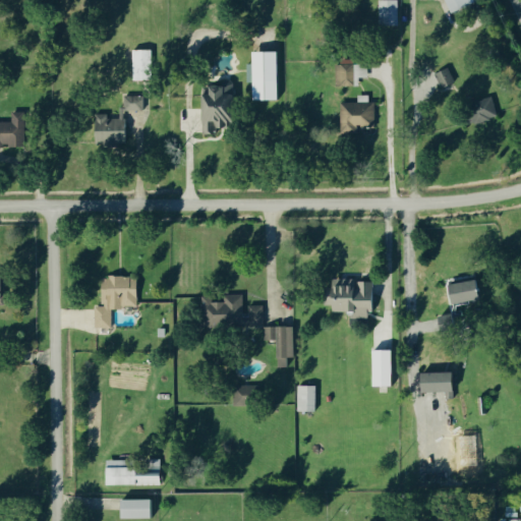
[(379,25),(378,0),(397,0),(397,25),(379,25)]
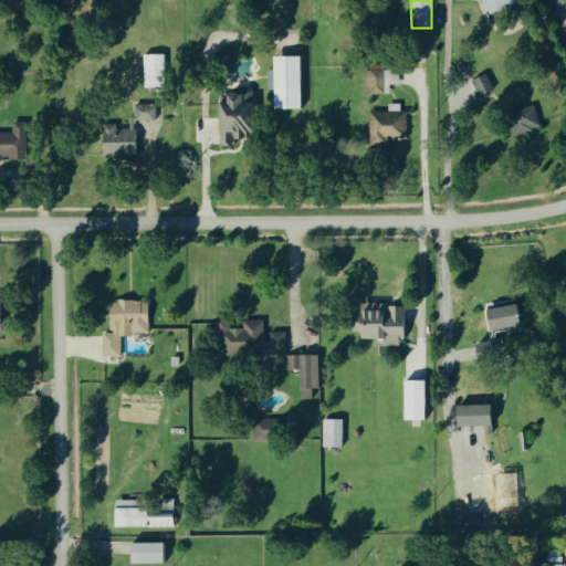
[(486,0),(492,13),(523,0),(486,0)]
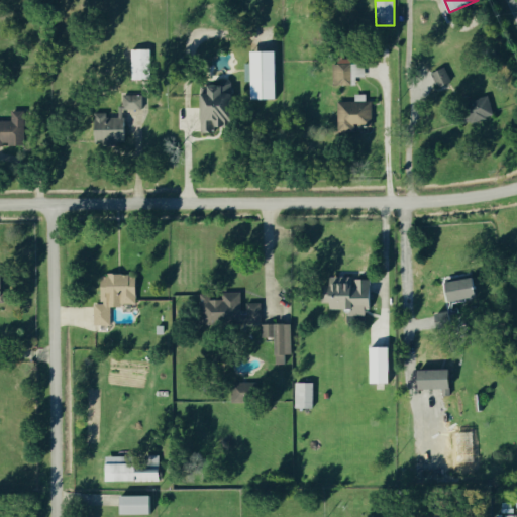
[(131,81),(130,49),(148,48),(149,81),(131,81)]
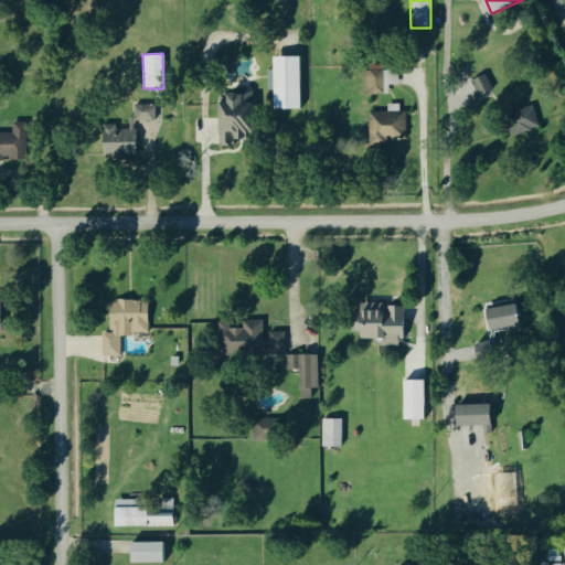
[(299,108),(274,108),(274,57),(299,56),(299,108)]
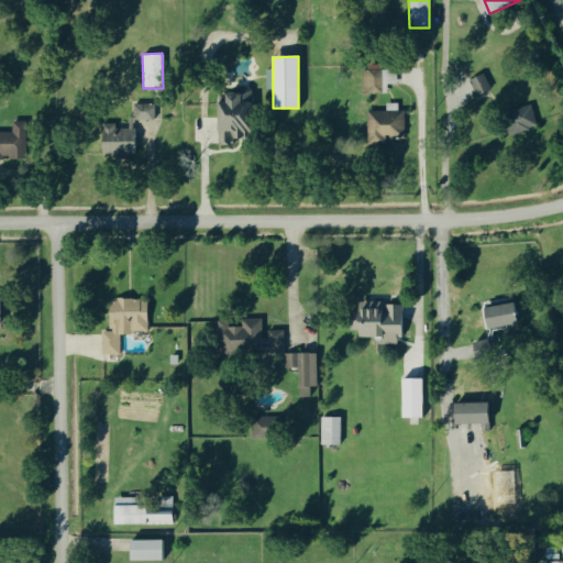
[(365,68),(365,91),(385,92),(385,69),(365,68)]
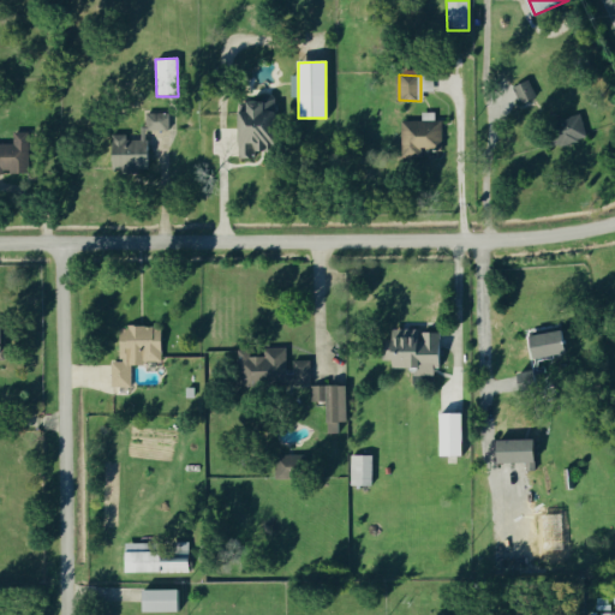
[(422,89),(436,88),(435,75),(421,76),(422,89)]
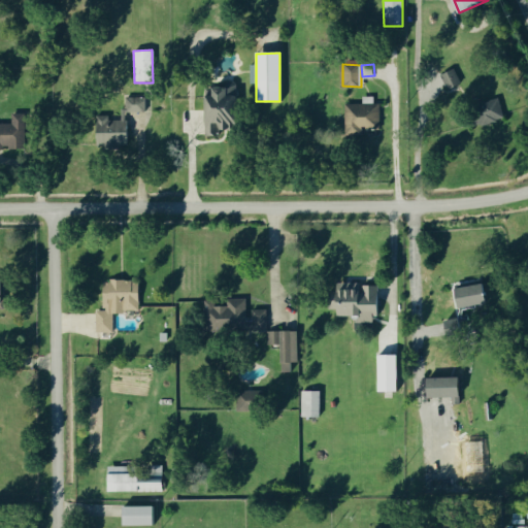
[(450,88),(462,84),(456,69),(444,74),(450,88)]
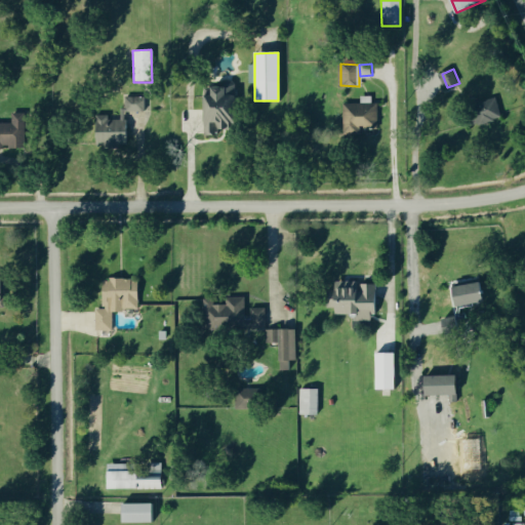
[(238,128),(239,86),(218,85),(217,95),(208,94),(207,132),(220,132),(220,128),(238,128)]
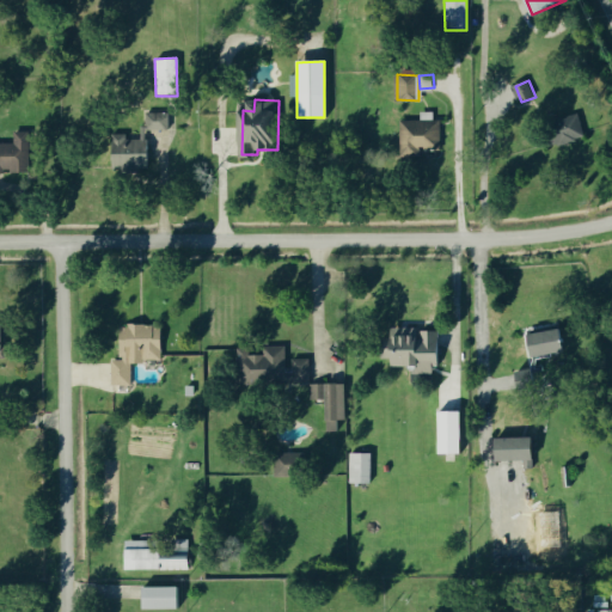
[(150,127),(165,128),(166,112),(151,112),(150,127)]
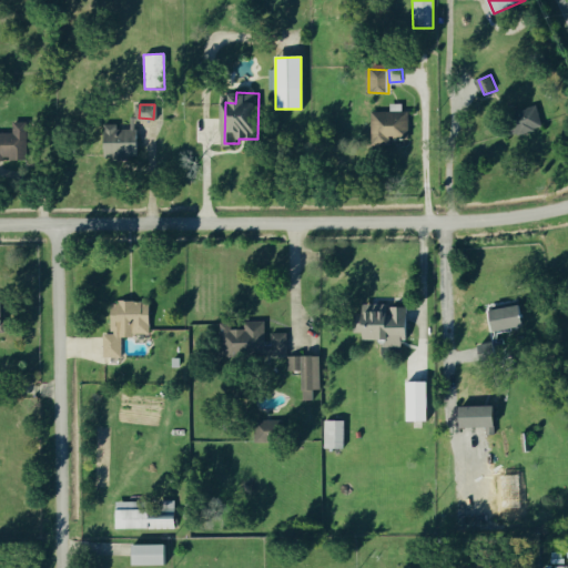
[(545,123),(537,104),(518,112),(525,130),(545,123)]
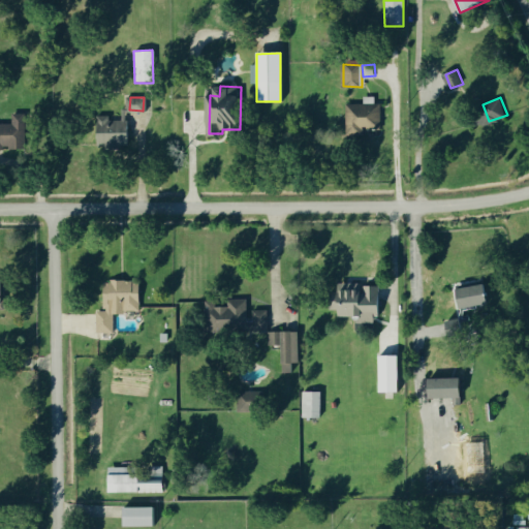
[(349,132),(381,130),(380,102),(348,104),(349,132)]
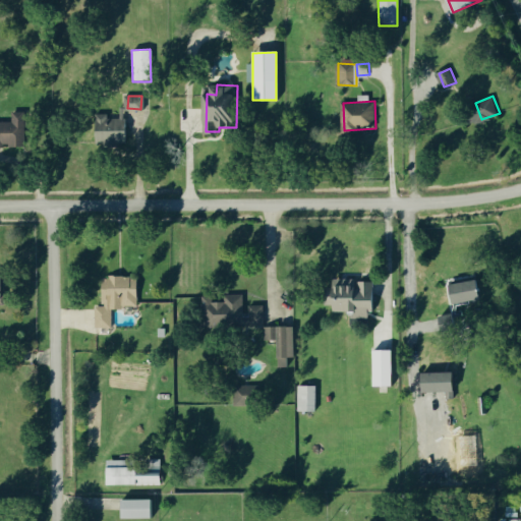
[(0,146),(26,147),(26,112),(14,112),(14,120),(0,119),(0,146)]
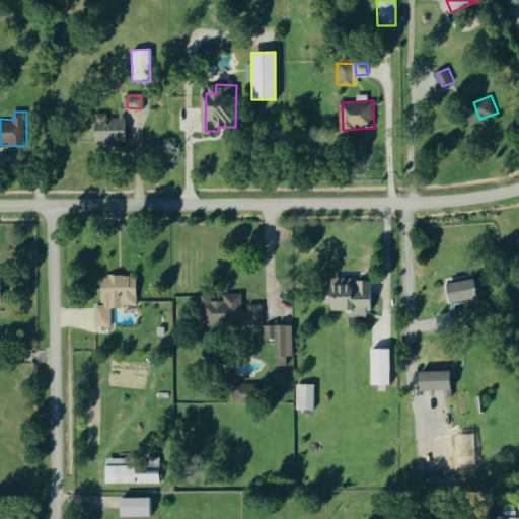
[(97,325),(113,325),(113,304),(139,305),(139,285),(128,285),(128,276),(105,275),(104,305),(97,305),(97,325)]
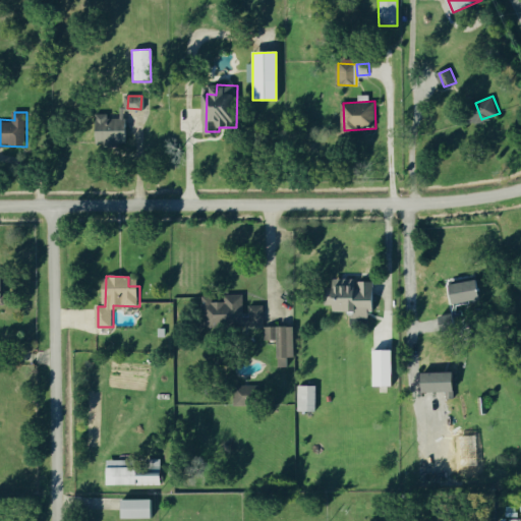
[(371,317),(371,310),(378,310),(378,280),(338,280),(338,287),(329,287),(329,309),(353,310),(353,317),(371,317)]
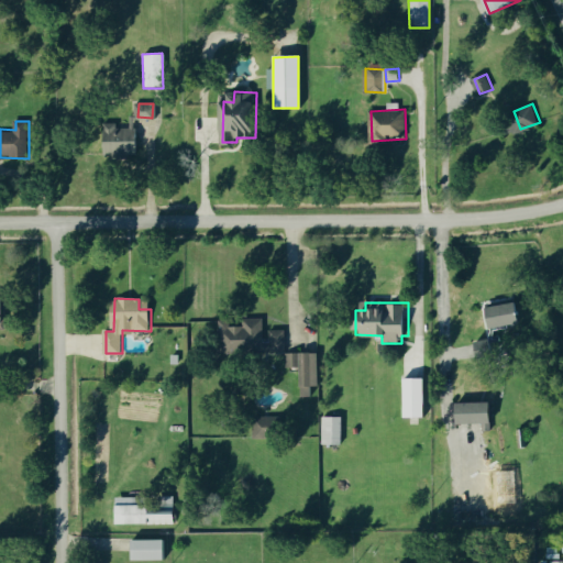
[(492,306),(494,326),(525,323),(522,304),(492,306)]
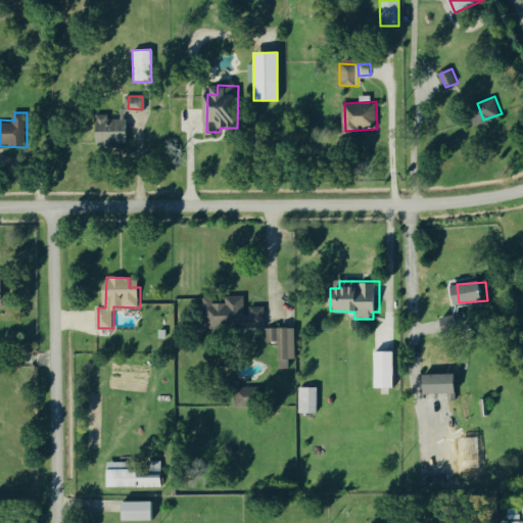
[(206,297),(206,323),(246,322),(245,295),(228,295),(229,302),(216,303),(216,296),(206,297)]
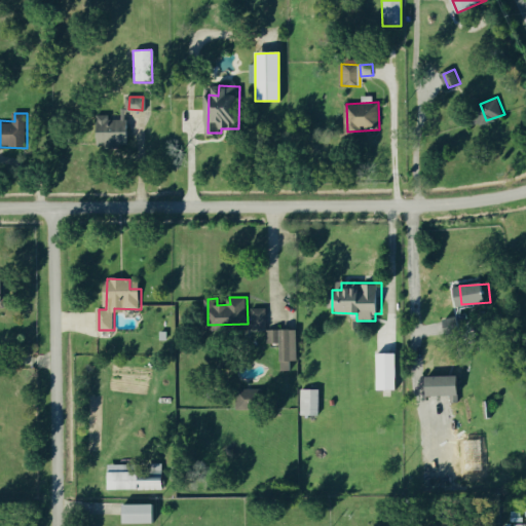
[(254,329),(268,328),(268,307),(254,307),(254,329)]
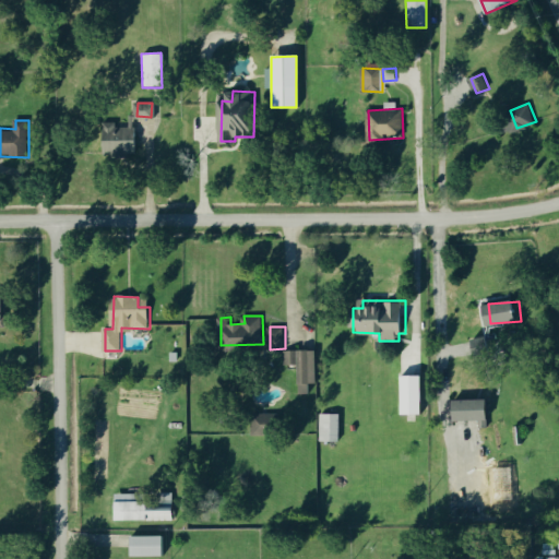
[(313,383),(320,383),(319,349),(286,351),(286,365),(301,365),(301,393),(313,393),(313,383)]
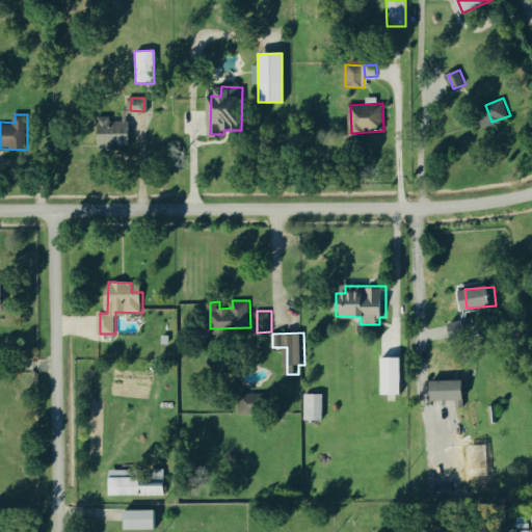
[(399,394),(380,394),(380,357),(399,357),(399,394)]
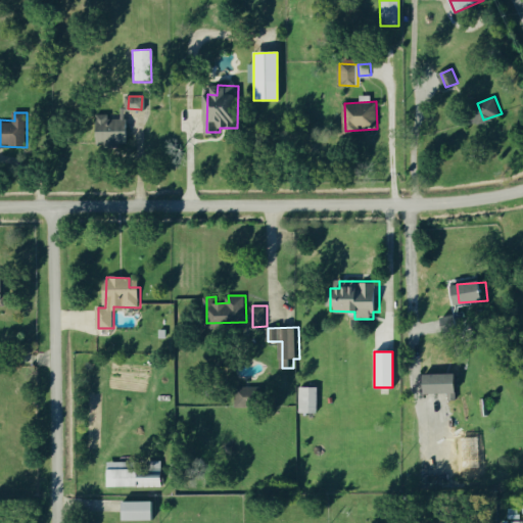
[(462,392),(461,373),(424,374),(425,393),(462,392)]
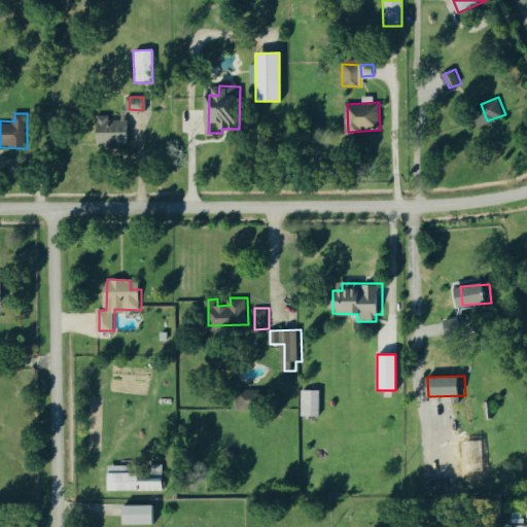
[(256,390),(240,390),(240,409),(255,410),(256,390)]
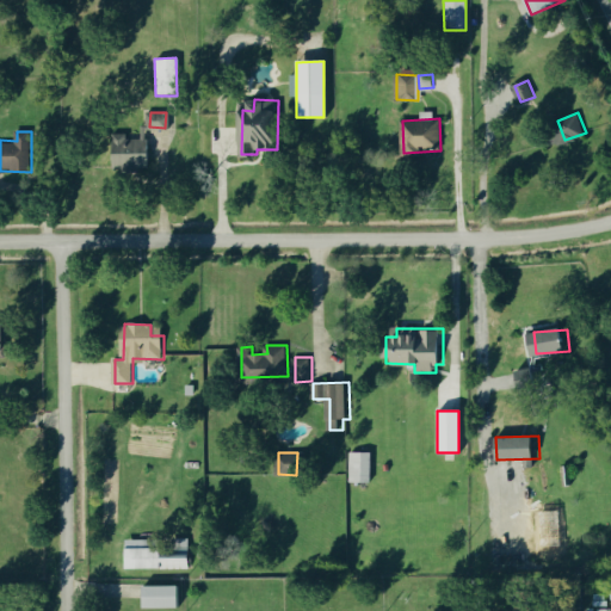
[(370,483),(347,483),(347,452),(370,452),(370,483)]
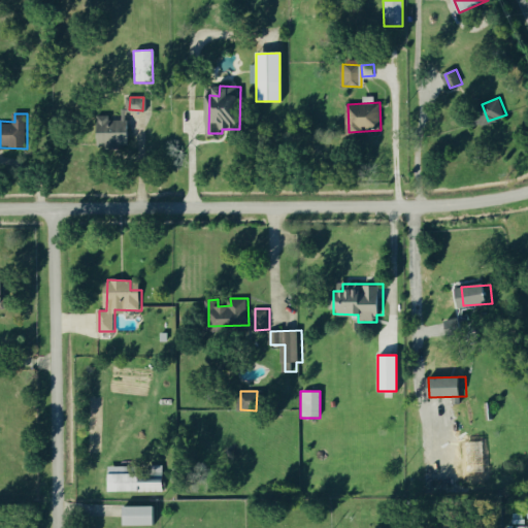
[(484,472),(465,474),(463,441),(482,440),(484,472)]
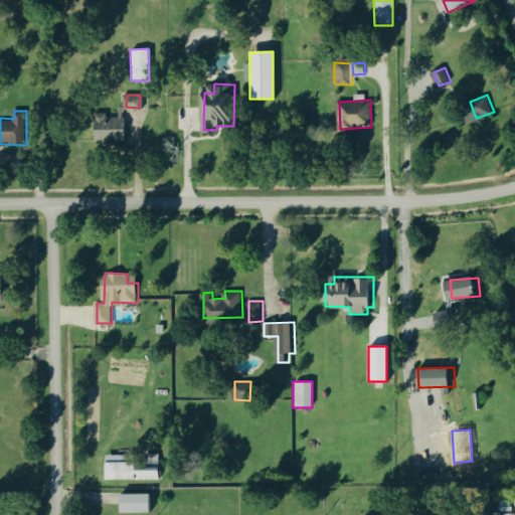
[(132,471),(125,471),(125,479),(146,479),(146,470),(138,470),(138,463),(132,463),(132,471)]
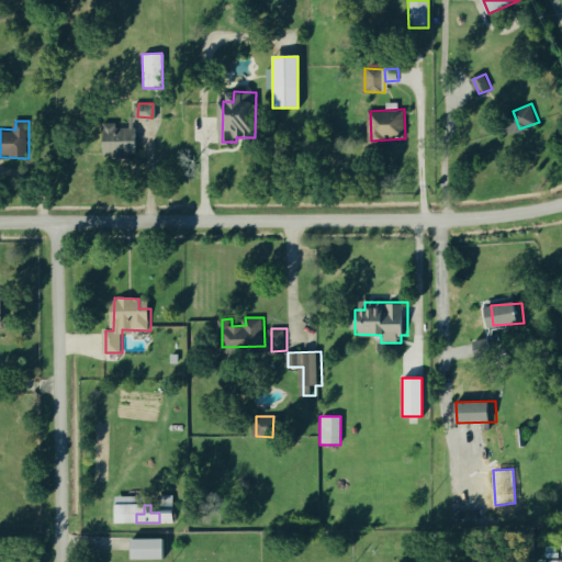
[(130,539),(163,539),(163,559),(130,559),(130,539)]
